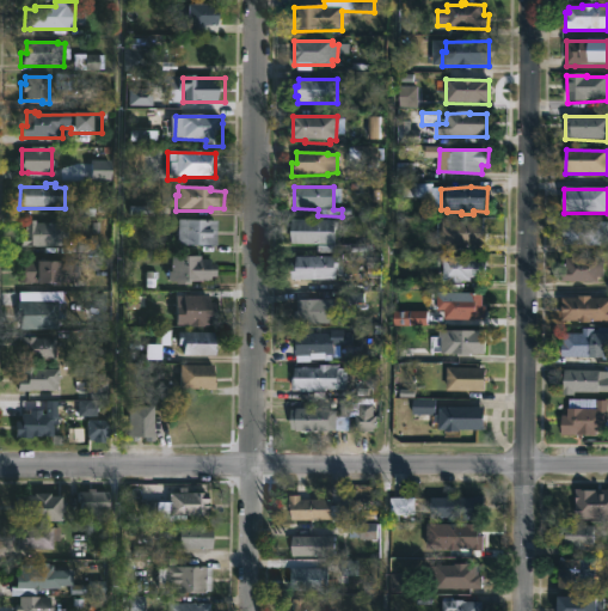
[(37,219),(37,224),(54,224),(54,245),(20,245),(20,236),(25,236),(25,219),(37,219)]
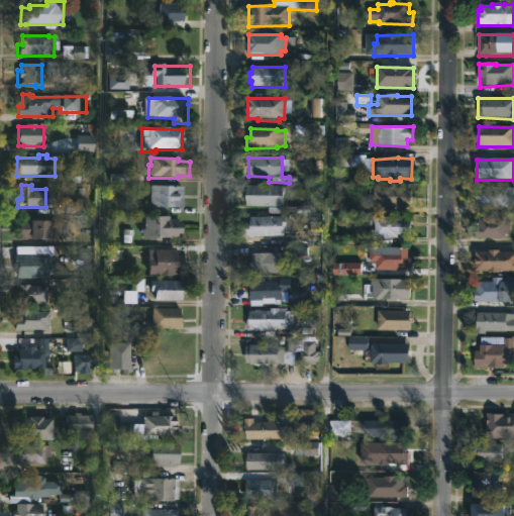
[(513,204),(510,204),(510,206),(502,206),(502,213),(492,212),(492,206),(477,205),(477,186),(513,186),(513,204)]
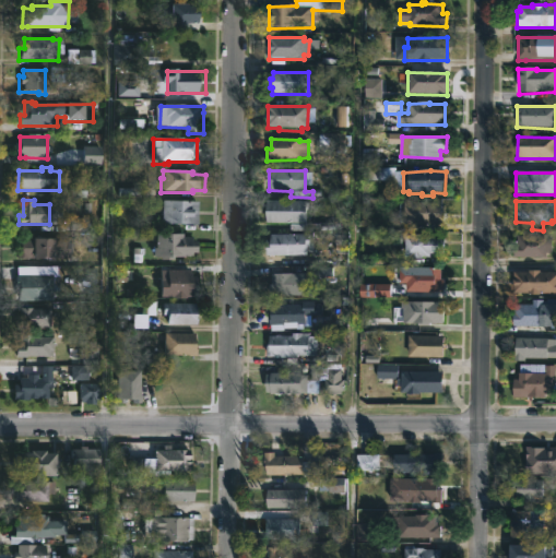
[(204,214),(204,224),(180,224),(180,227),(168,227),(168,222),(161,222),(161,202),(204,202),(204,214)]
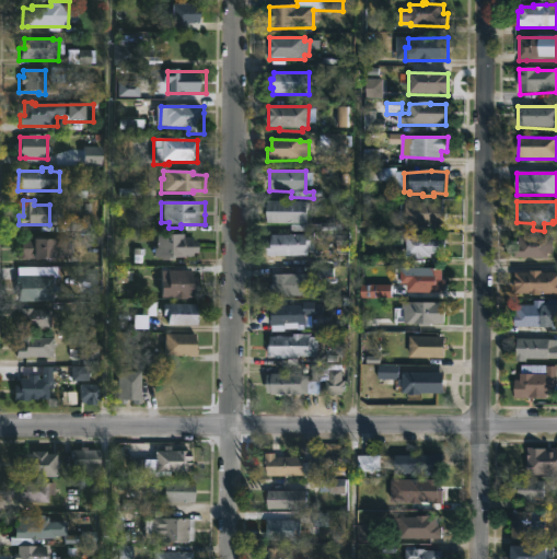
[(309,222),(265,222),(265,202),(309,202),(309,222)]
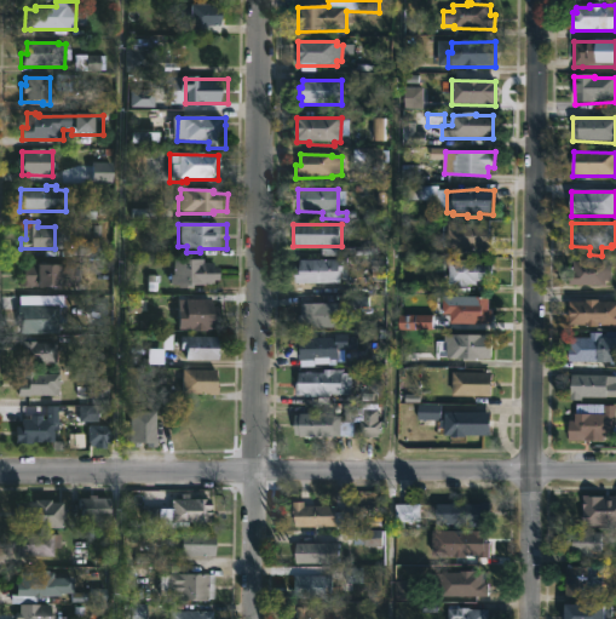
[(490,227),(490,234),(494,234),(493,251),(448,250),(448,225),(490,227)]
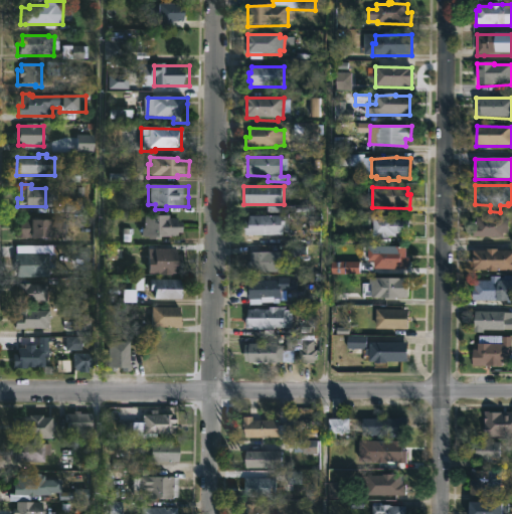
[(167,214),(167,217),(176,217),(176,220),(182,220),(181,231),(176,231),(176,235),(159,235),(159,238),(148,237),(148,236),(142,236),(142,213),(167,214)]
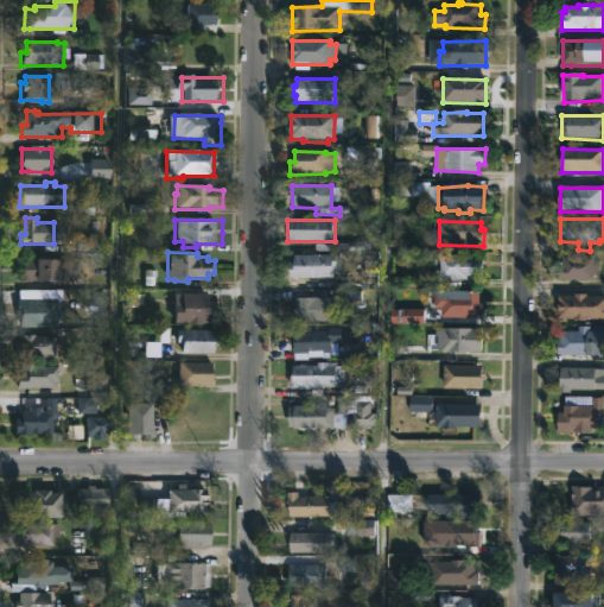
[(464,253),(463,259),(483,259),(483,274),(468,274),(468,278),(458,278),(458,279),(440,278),(440,255),(464,253)]
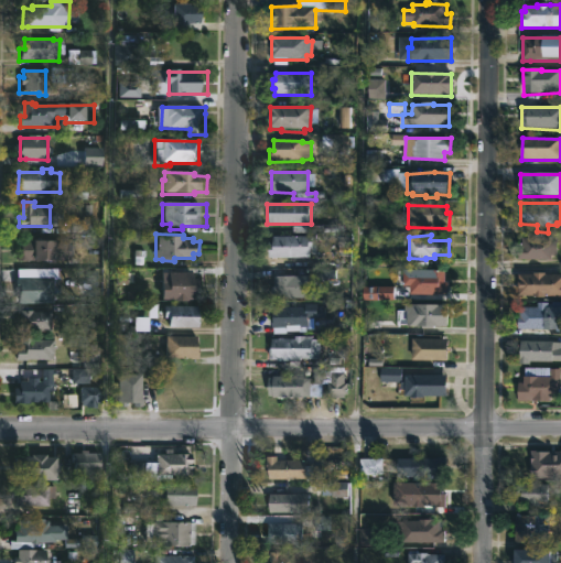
[(313,236),(317,236),(317,253),(310,253),(310,257),(267,257),(267,236),(313,236)]
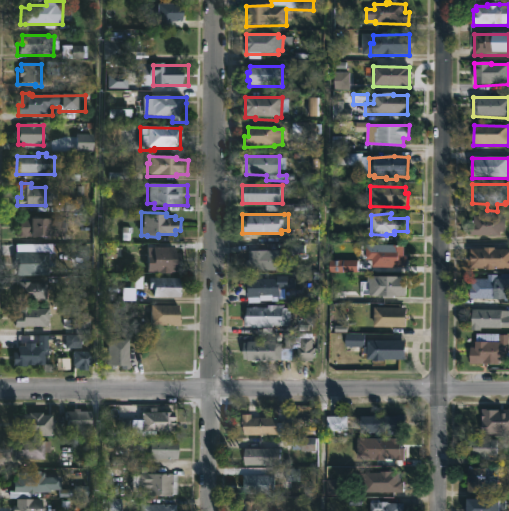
[(507,218),(506,231),(502,231),(502,235),(471,234),(472,214),(502,215),(502,218),(507,218)]
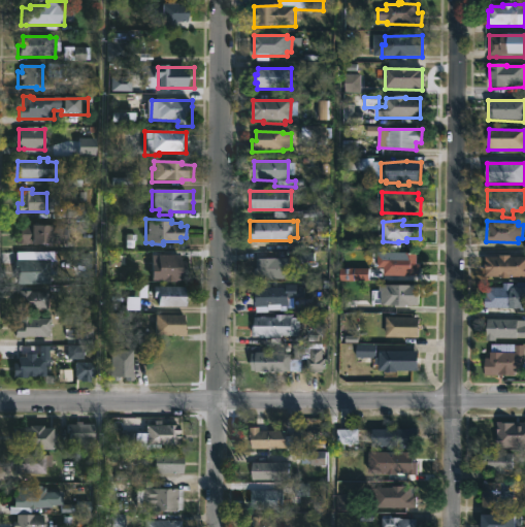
[(32,222),(32,224),(72,225),(71,244),(45,245),(45,241),(29,241),(29,243),(18,243),(18,222),(32,222)]
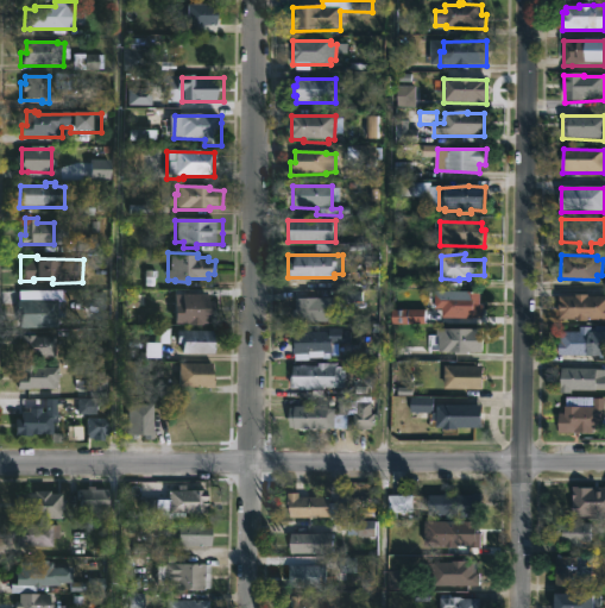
[(480,304),(484,304),(484,318),(442,318),(442,308),(435,308),(435,293),(466,293),(466,290),(480,290),(480,304)]
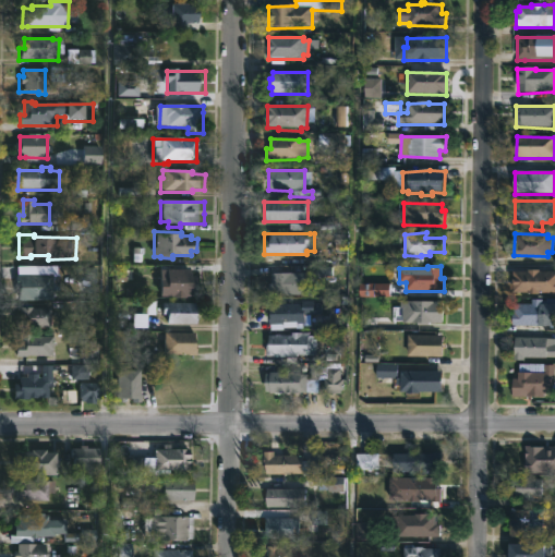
[(190,268),(190,275),(195,275),(195,295),(159,295),(159,285),(167,285),(167,268),(190,268)]
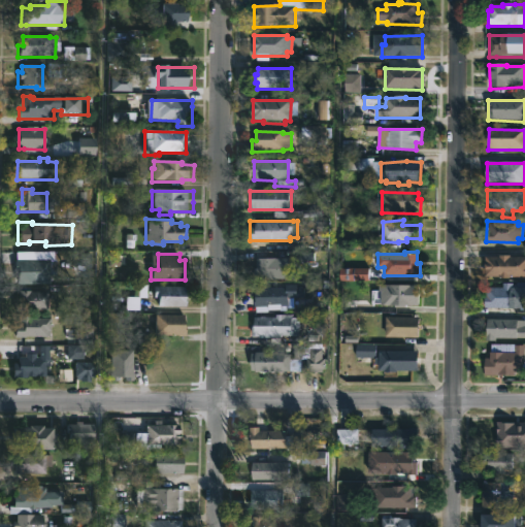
[(511,255),(511,256),(524,256),(524,275),(486,276),(485,262),(487,262),(487,256),(511,255)]
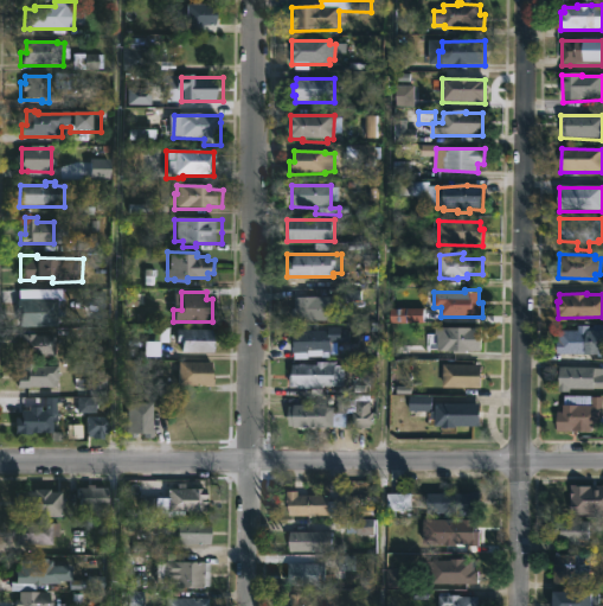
[(318,298),(318,308),(321,308),(321,313),(319,313),(319,320),(295,320),(295,316),(293,316),(293,311),(295,311),(295,297),(318,297),(318,298)]
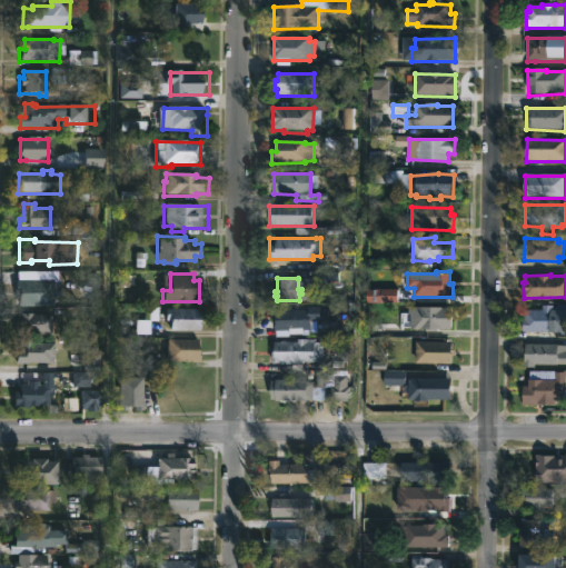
[(61,279),(61,296),(55,296),(55,307),(17,306),(16,279),(61,279)]
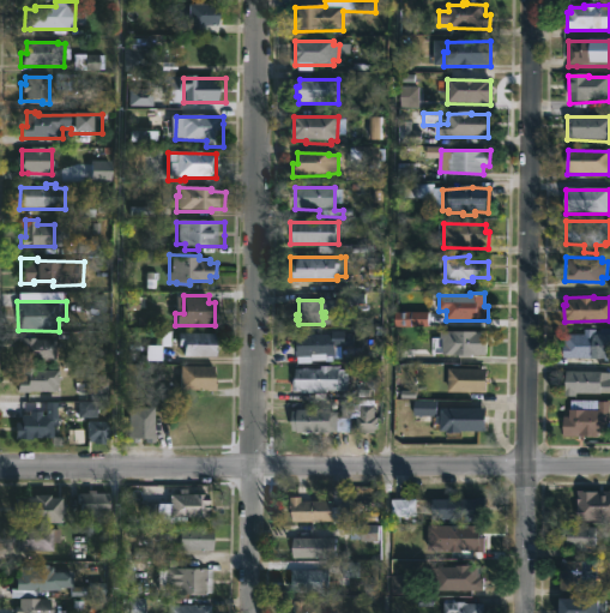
[(609,358),(565,358),(565,343),(567,343),(567,334),(605,334),(605,328),(609,328),(609,358)]
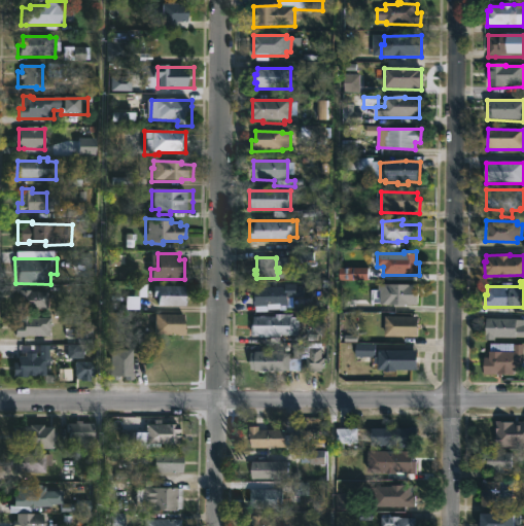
[(298,282),(298,286),(304,286),(304,296),(288,296),(288,306),(281,306),(281,309),(269,309),(269,306),(256,306),(255,287),(286,286),(285,283),(298,282)]
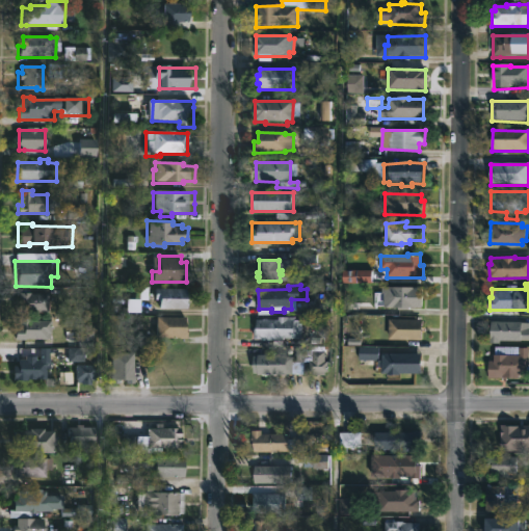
[(421,297),(421,308),(410,307),(410,309),(384,308),(385,293),(381,293),(382,286),(421,287),(421,297)]
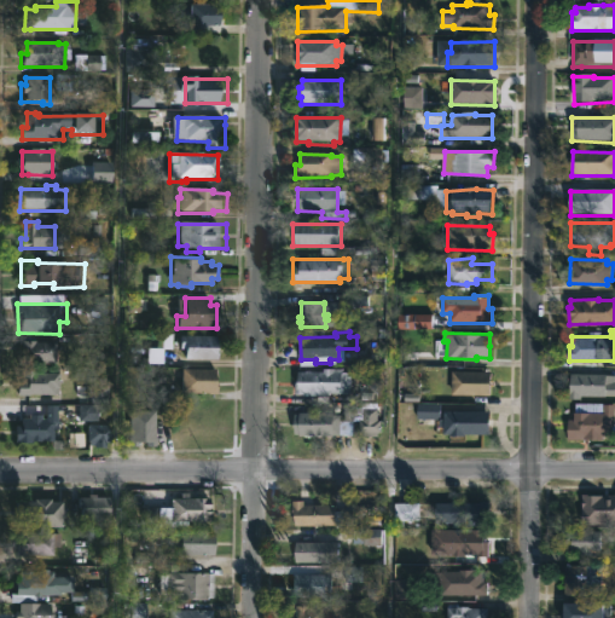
[(216,335),(216,352),(218,352),(218,359),(185,359),(185,354),(183,354),(183,347),(180,347),(180,335),(216,335)]
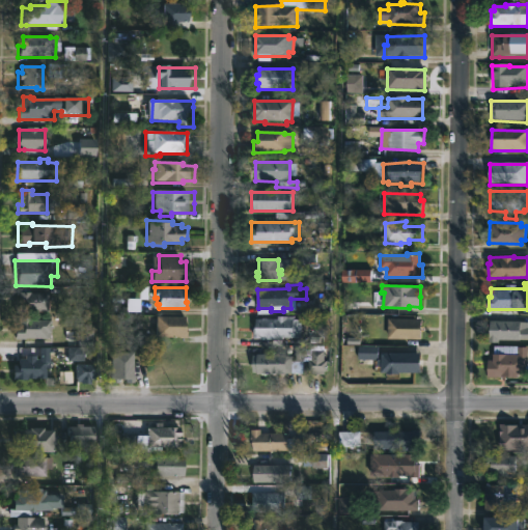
[(30,291),(30,294),(48,293),(48,311),(15,312),(15,300),(19,300),(19,295),(24,295),(24,291),(30,291)]
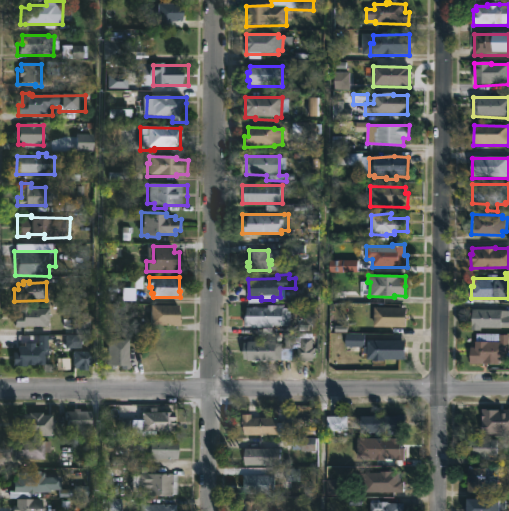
[(178,305),(178,321),(180,321),(180,326),(150,324),(150,311),(149,311),(149,307),(150,307),(150,304),(178,305)]
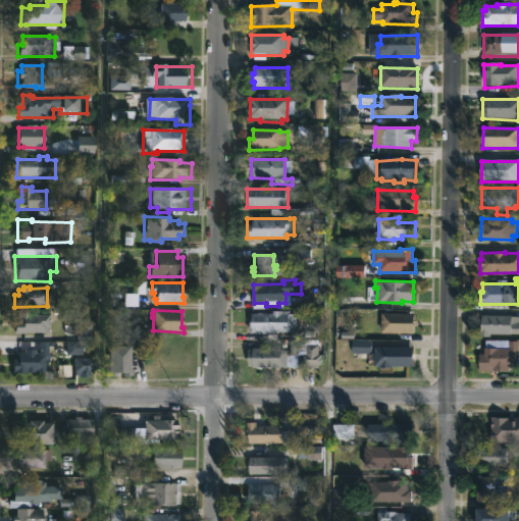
[(290,311),(290,314),(297,314),(297,331),(278,331),(278,333),(250,333),(251,313),(273,314),(273,311),(290,311)]
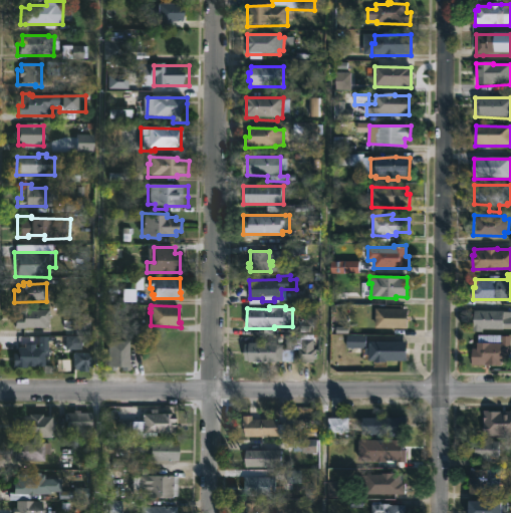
[(51,327),(34,327),(35,330),(26,330),(26,327),(15,327),(15,315),(18,315),(18,308),(50,308),(51,327)]
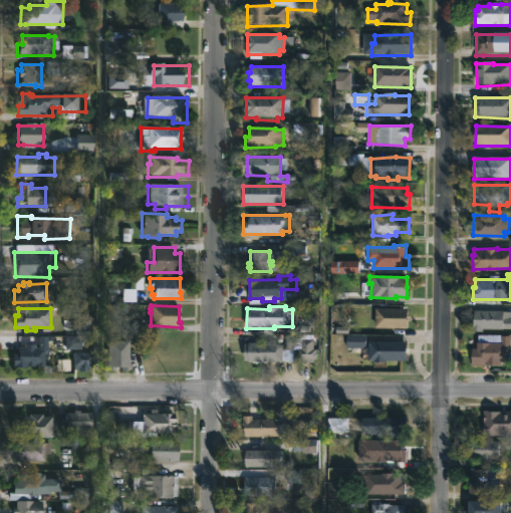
[(409,327),(375,327),(376,308),(409,308),(409,327)]
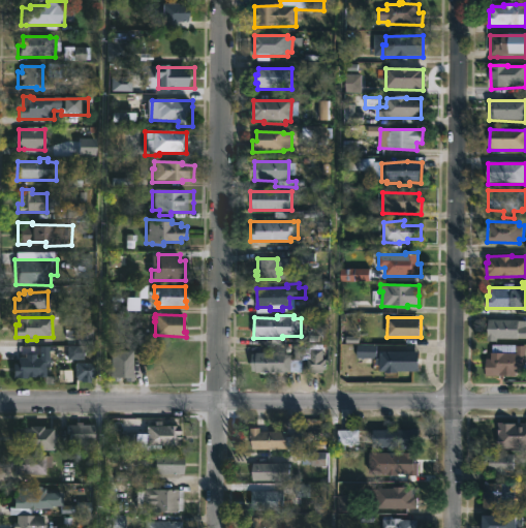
[(520,319),(519,328),(524,328),(524,333),(519,333),(519,338),(497,338),(497,341),(489,341),(489,319),(520,319)]
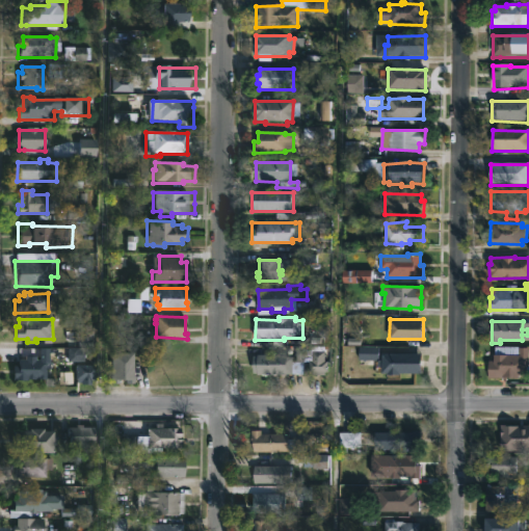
[(96,345),(78,345),(78,325),(96,325),(96,345)]
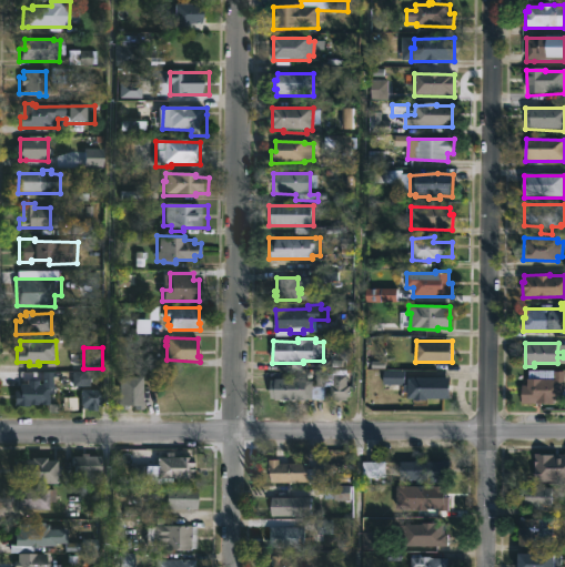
[(386,384),(385,395),(390,395),(390,403),(376,403),(376,405),(364,405),(365,370),(405,371),(405,385),(386,384)]
